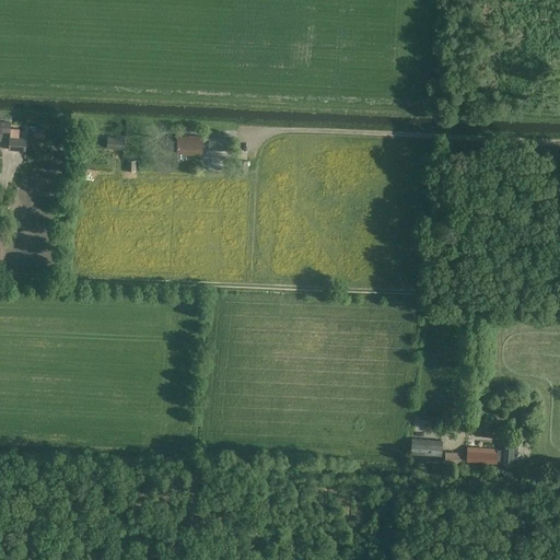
[(10,132),(11,121),(0,120),(0,140),(0,141),(1,131),(10,132)]
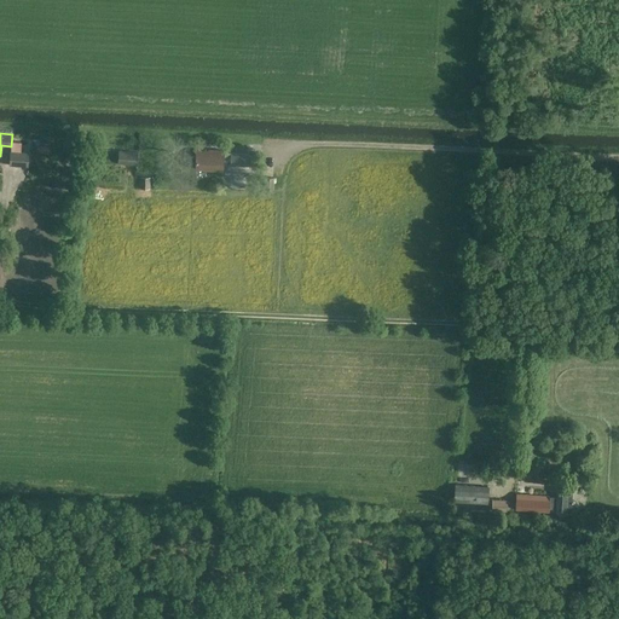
[(10,151),(10,166),(28,166),(29,152),(10,151)]
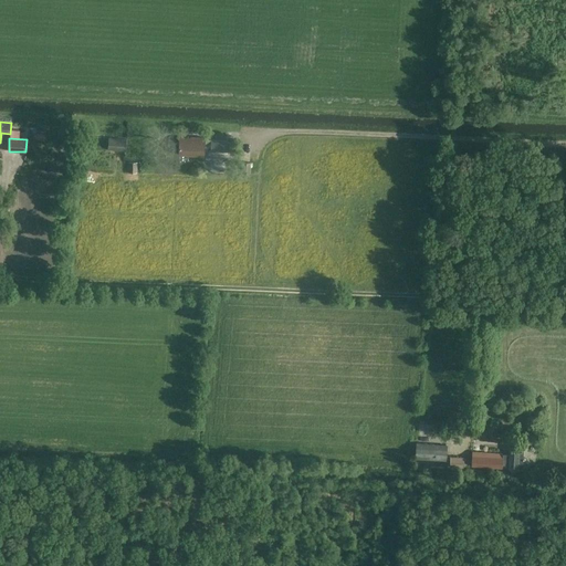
[(108,138),(107,149),(125,150),(126,139),(108,138)]
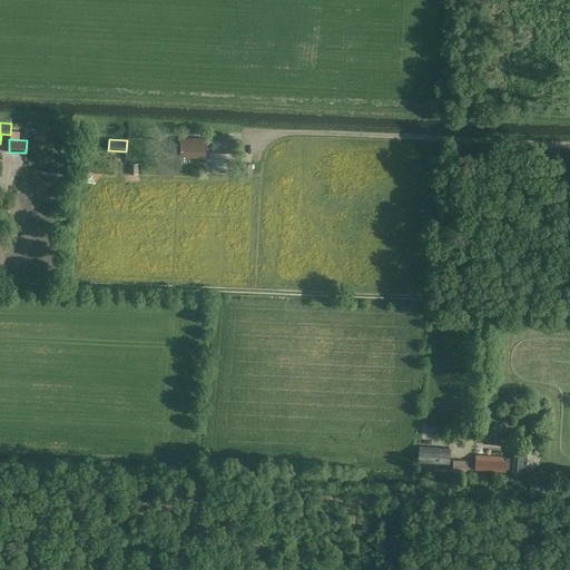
[(197,139),(197,140),(180,139),(179,156),(205,157),(206,149),(212,149),(212,153),(234,154),(234,143),(206,141),(206,140),(197,139)]
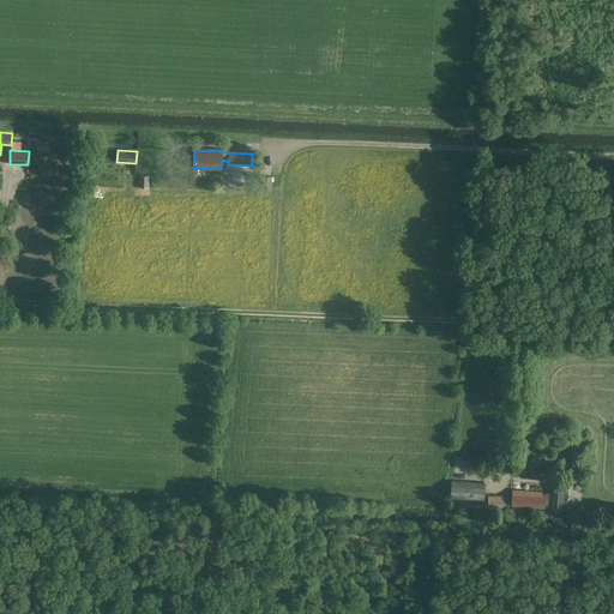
[(483,499),(485,483),(451,481),(450,497),(483,499)]
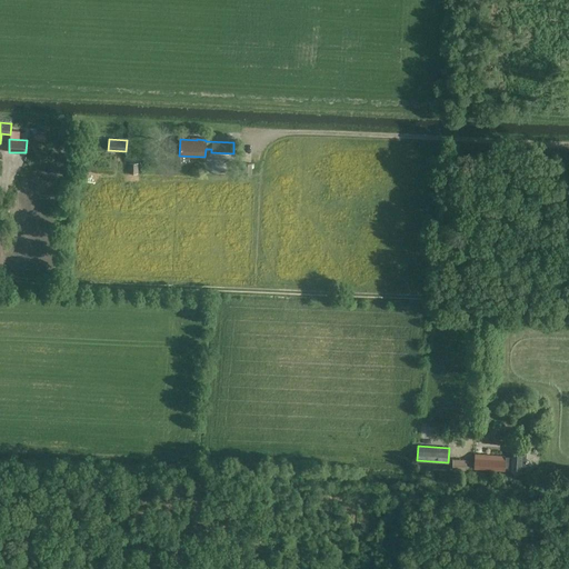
[(505,457),(475,455),(473,468),(505,470),(505,469),(511,470),(511,473),(525,473),(526,450),(512,449),(511,458),(505,458),(505,457)]
